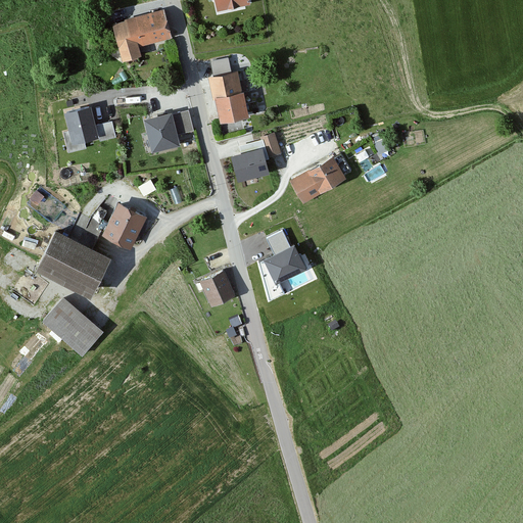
[(249,5),(247,0),(214,0),(216,12),(249,5)]
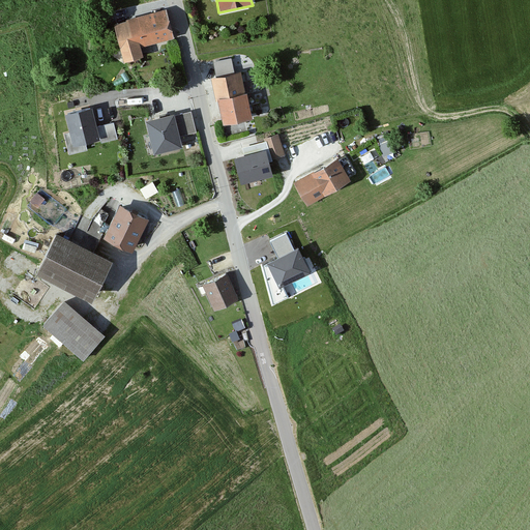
[(173,39),(166,11),(125,21),(125,23),(114,26),(123,61),(143,57),(140,48),(173,39)]
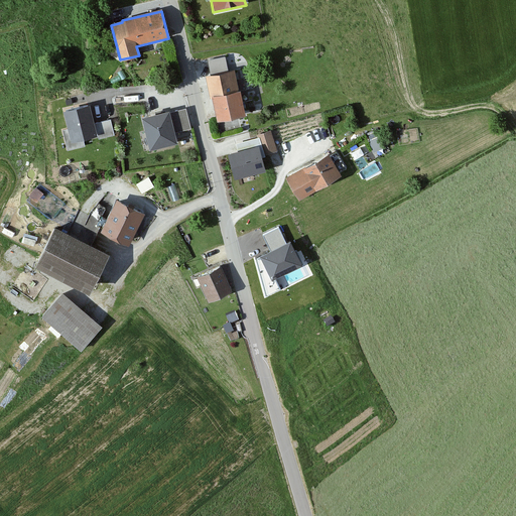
[(229,53),(210,55),(212,71),(230,69),(229,53)]
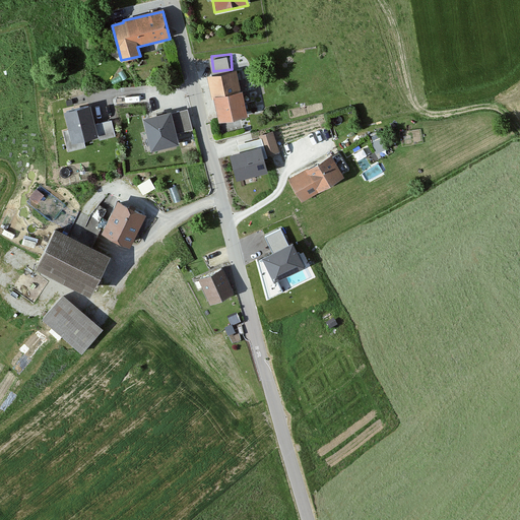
[(239,91),(235,72),(205,77),(209,99),(213,98),(217,123),(247,117),(242,91),(239,91)]
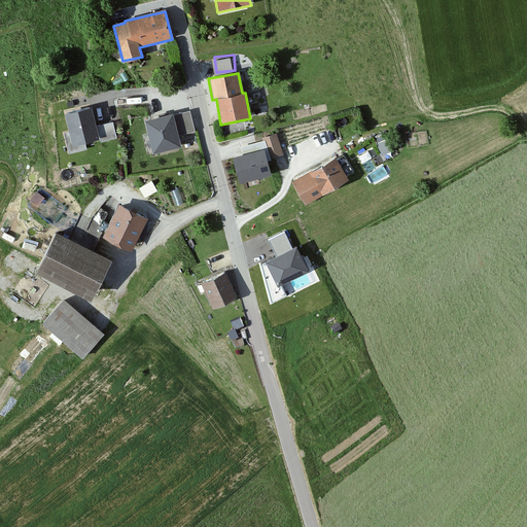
[(91,104),(63,110),(71,143),(99,137),(96,125),(91,104)]
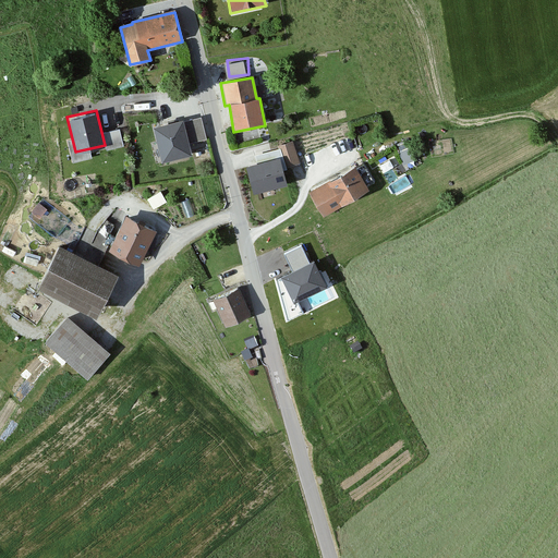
[(201,116),(184,120),(190,142),(206,137),(201,116)]
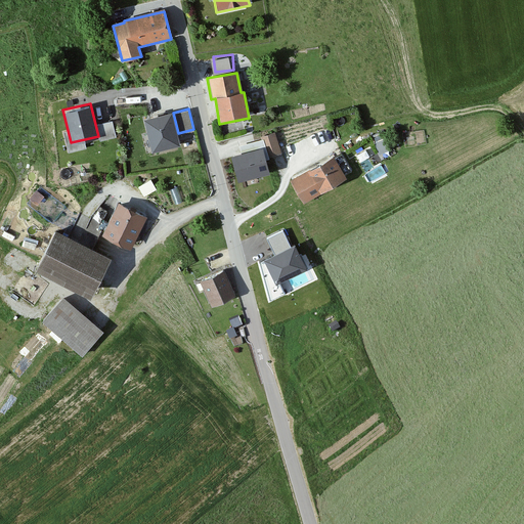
[(173,113),(172,110),(144,116),(153,149),(180,143),(178,133),(173,113)]
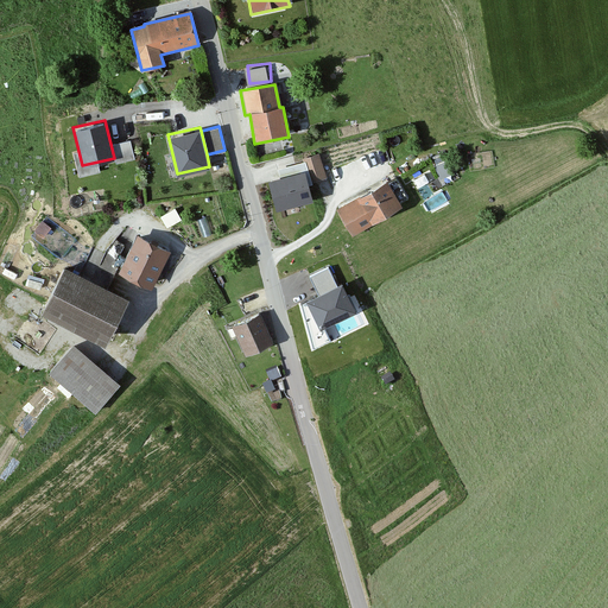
[(111,144),(114,158),(115,163),(134,158),(131,139),(111,144)]
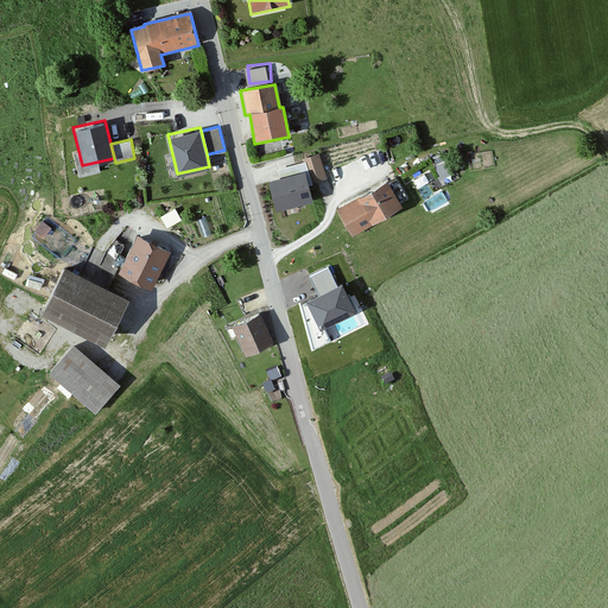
[(443,176),(456,170),(447,149),(434,154),(443,176)]
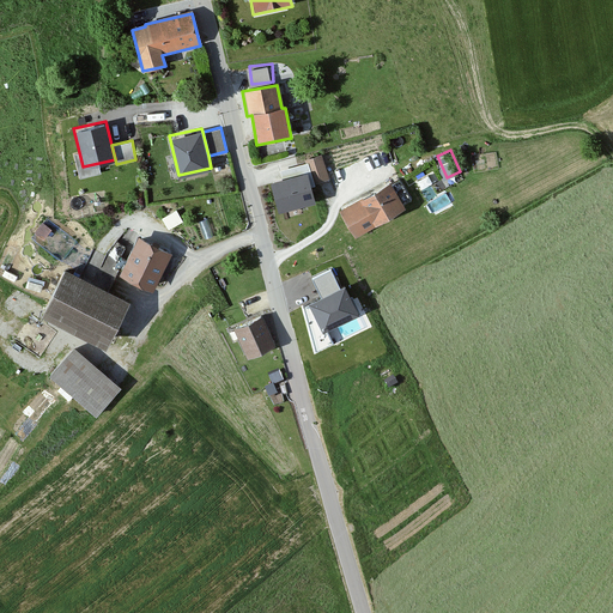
[(327,180),(320,157),(305,162),(307,168),(311,184),(327,180)]
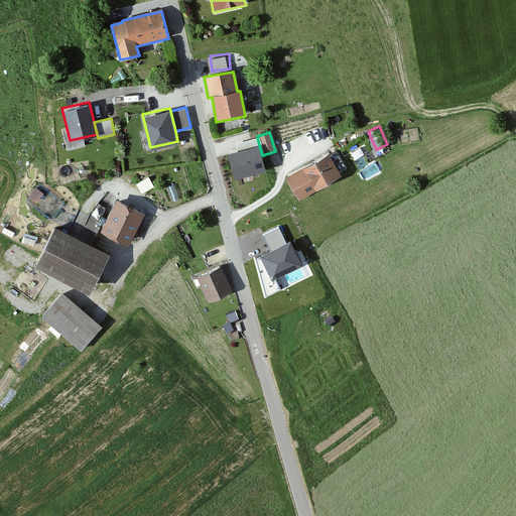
[(262,155),(258,141),(227,150),(235,177),(266,168),(262,155)]
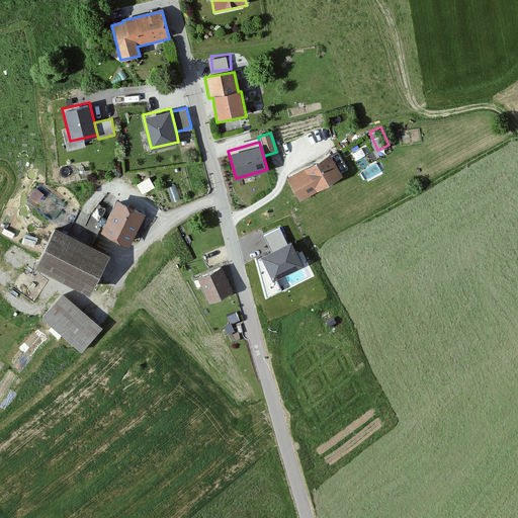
[(344,178),(330,155),(287,179),(300,203),(344,178)]
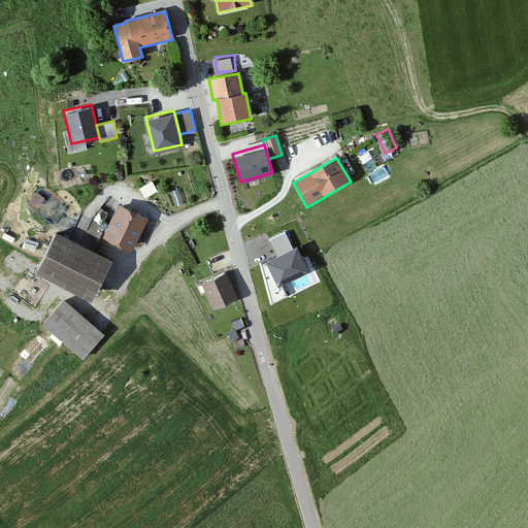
[(352,170),(343,158),(338,161),(347,173),(352,170)]
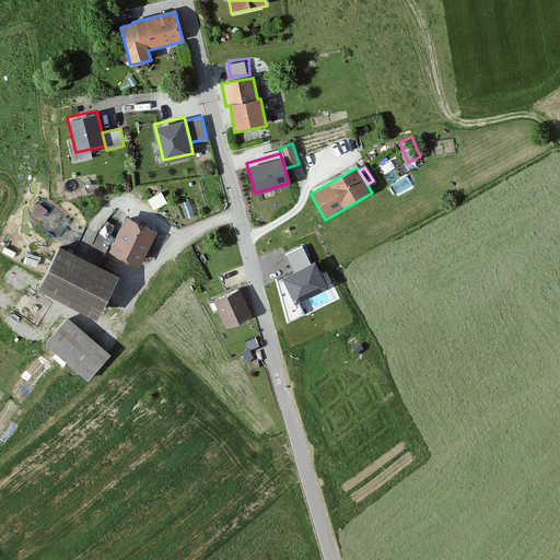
[(154,206),(167,199),(162,189),(149,196),(154,206)]
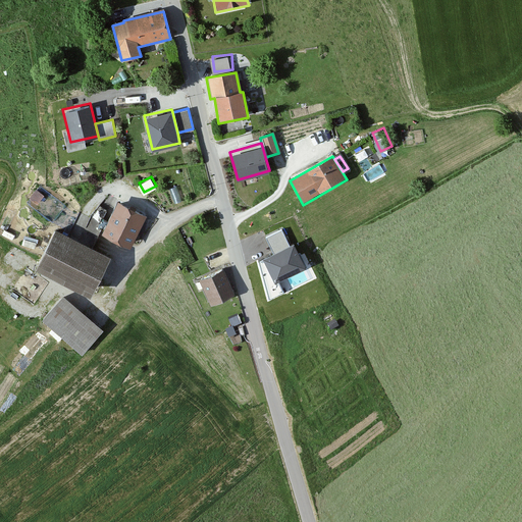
[(47,215),(60,202),(41,184),(28,197),(47,215)]
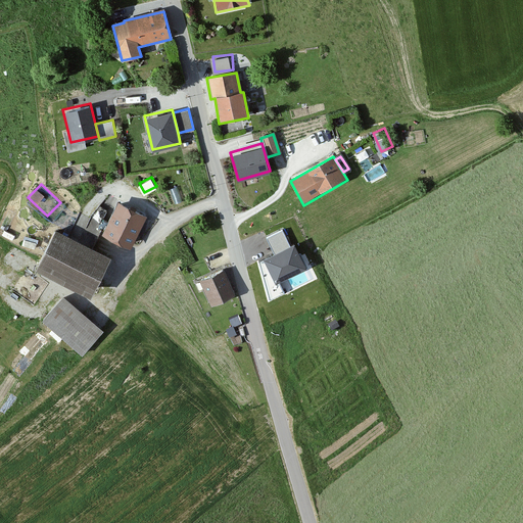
[(146,218),(119,203),(102,235),(130,249),(146,218)]
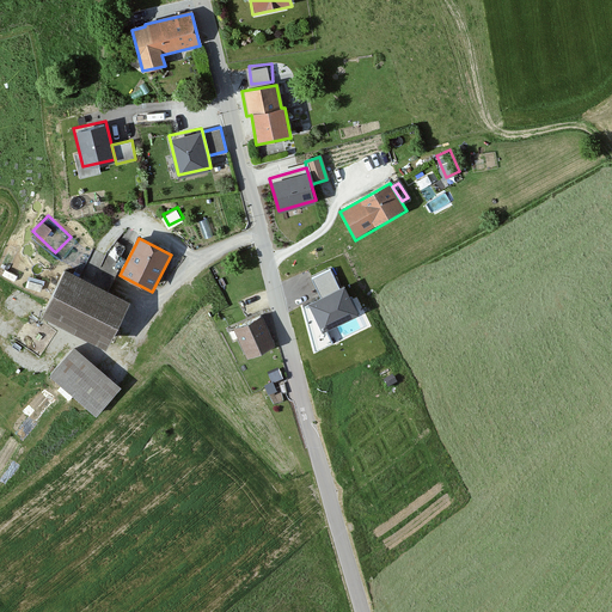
[(365,271),(359,261),(350,265),(355,276),(365,271)]
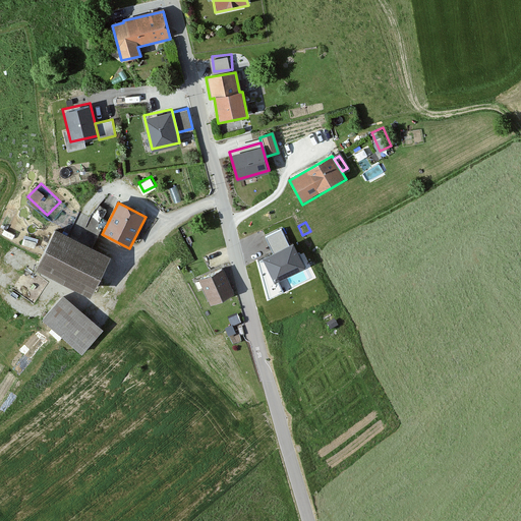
[(110,256),(56,229),(36,269),(89,296),(110,256)]
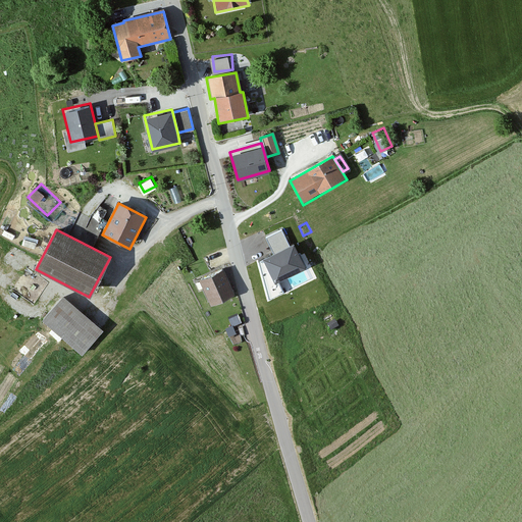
[(274,255),(291,247),(282,229),(265,237),(274,255)]
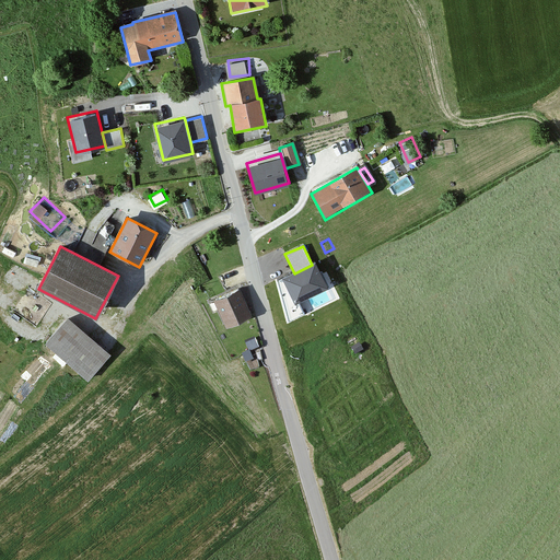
[(327,289),(315,264),(312,265),(294,273),(282,279),(295,305),(327,289)]
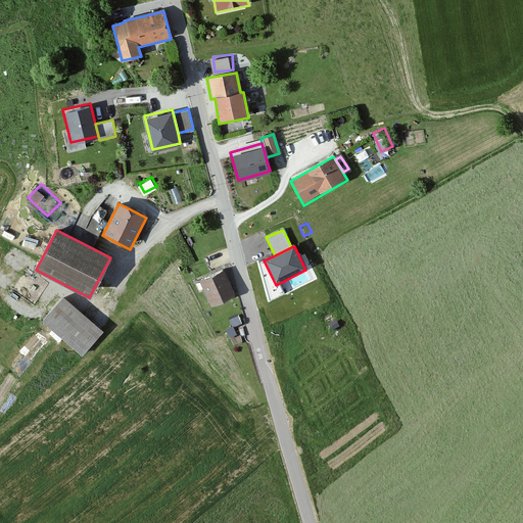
[(234,296),(223,272),(199,282),(210,306),(234,296)]
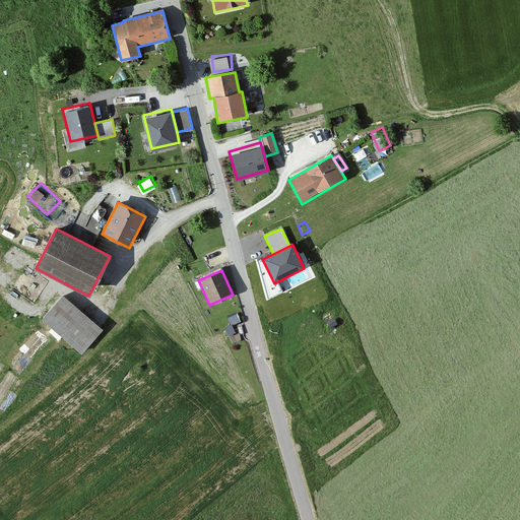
[(102,330),(62,298),(41,323),(81,354),(102,330)]
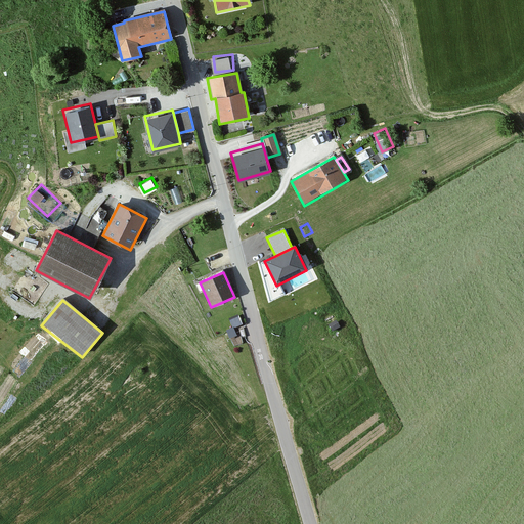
All buildings are outlined.
